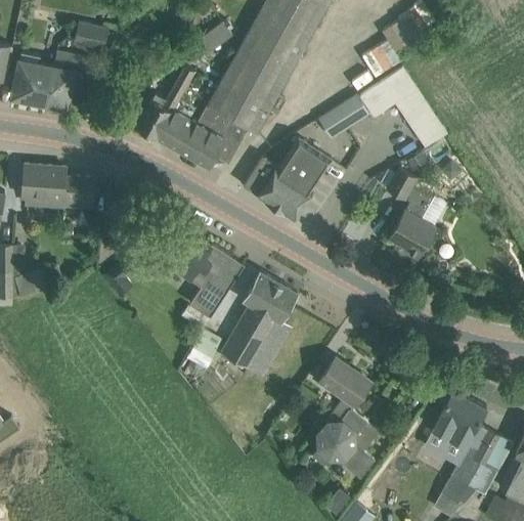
[(184,154),(210,168),(216,157),(228,164),(247,132),(255,137),(265,119),(331,0),(265,0),(266,1),(220,85),(208,105),(222,113),(212,131),(206,129),(198,144),(194,143),(184,154)]
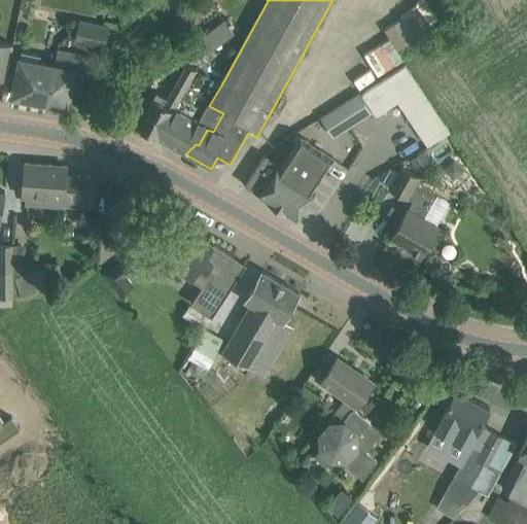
[(382,28),(390,39),(364,56),(375,73),(442,30),(423,1),(382,28)]
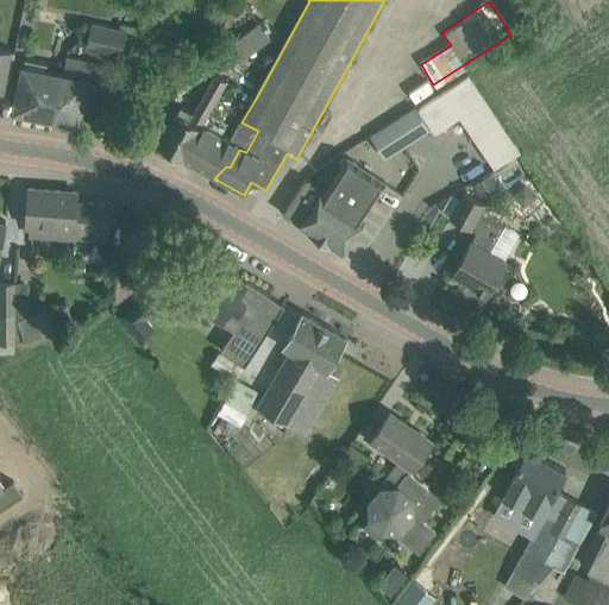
[(86,50),(121,58),(126,32),(90,25),(86,50)]
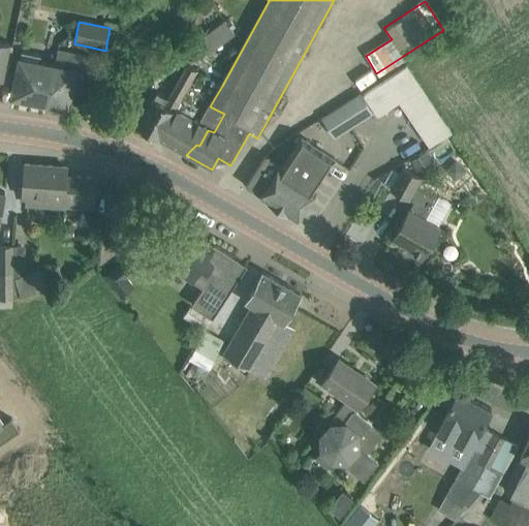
[(197,42),(208,56),(234,36),(224,23),(197,42)]
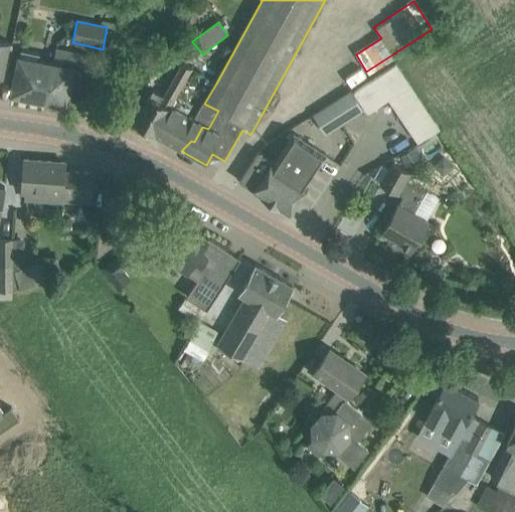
[(0,42),(0,79),(6,80),(12,45),(0,42)]
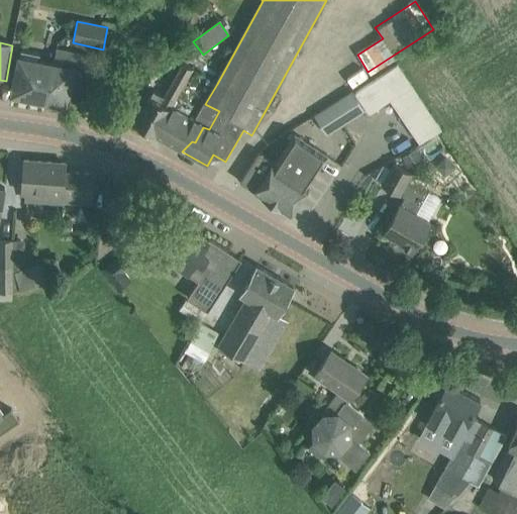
[(54,63),(49,63),(48,69),(53,70),(46,102),(55,103),(55,106),(62,107),(63,105),(67,106),(67,105),(78,108),(88,58),(57,50),(54,63)]
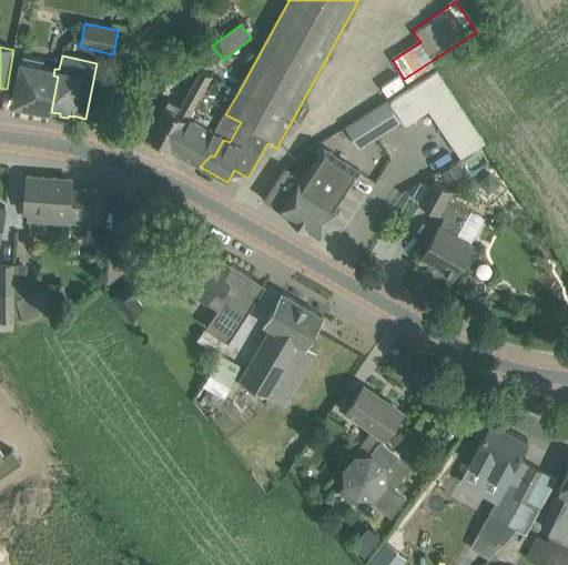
[(22,64),(21,64),(13,104),(51,112),(58,77),(53,76),(54,69),(43,66),(44,61),(23,58),(22,64)]
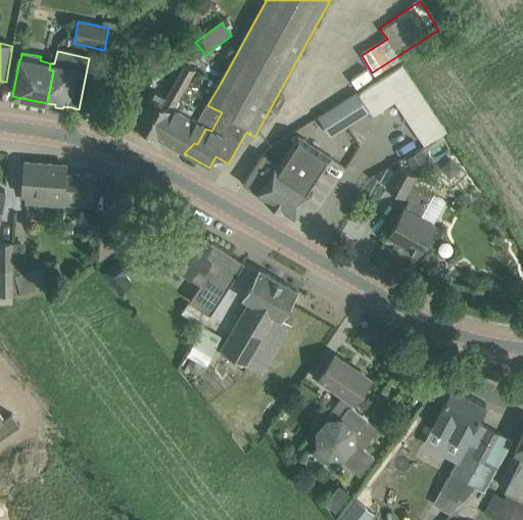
[(136,126),(156,138),(173,109),(194,72),(184,65),(165,99),(154,93),(136,126)]
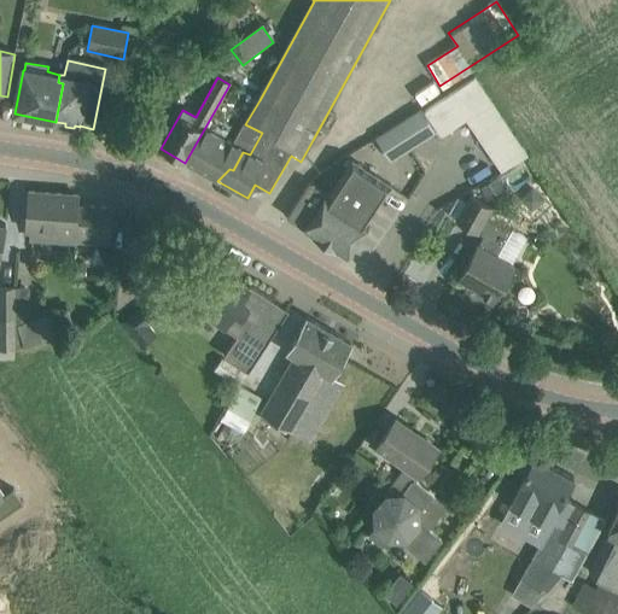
[(442,139),(467,122),(502,175),(529,157),(476,79),(424,113),(442,139)]
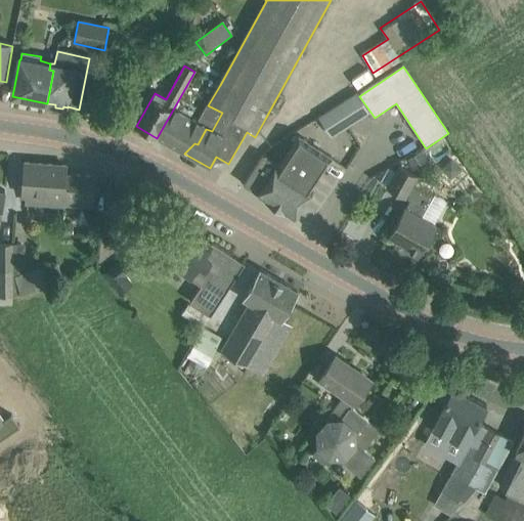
[(332,139),(369,115),(357,94),(318,119),(332,139)]
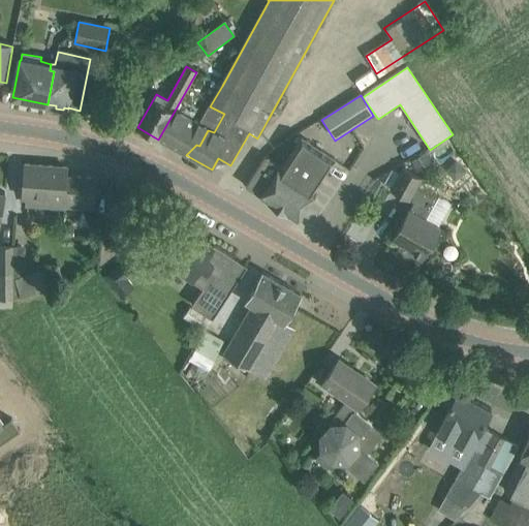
[(158,140),(186,155),(196,145),(199,146),(208,130),(214,132),(224,114),(210,106),(199,124),(175,111),(158,140)]
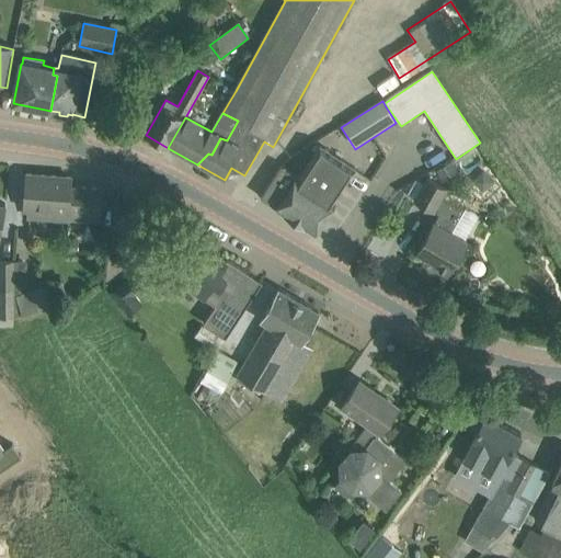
[(282,167),(261,198),(315,235),(354,171),(319,148),(298,178),(282,167)]
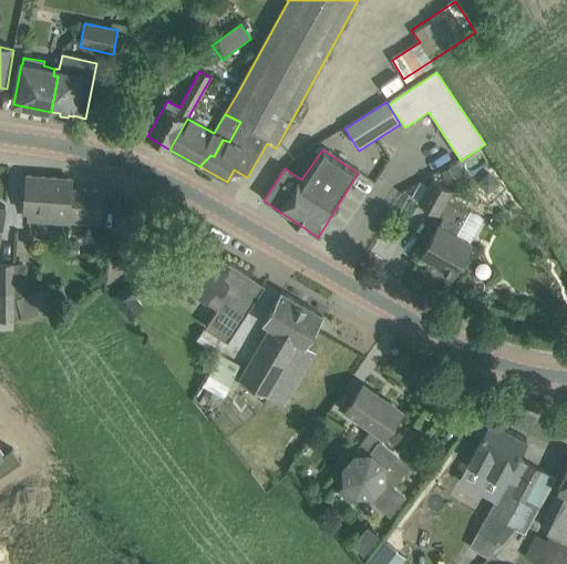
[(441,175),(449,187),(464,177),(456,165),(441,175)]
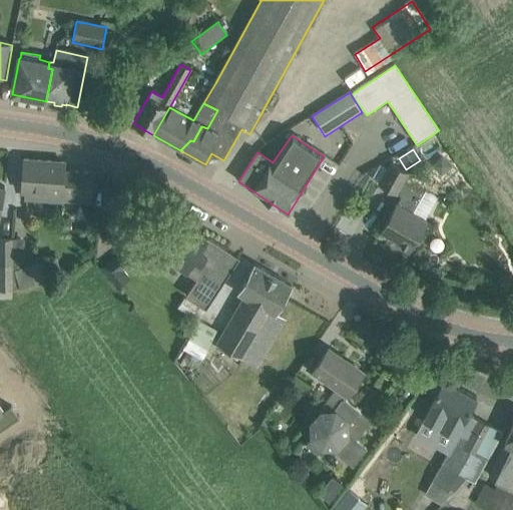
[(25,199),(62,202),(63,179),(63,171),(64,171),(65,164),(24,161),(21,191),(26,191),(25,199)]
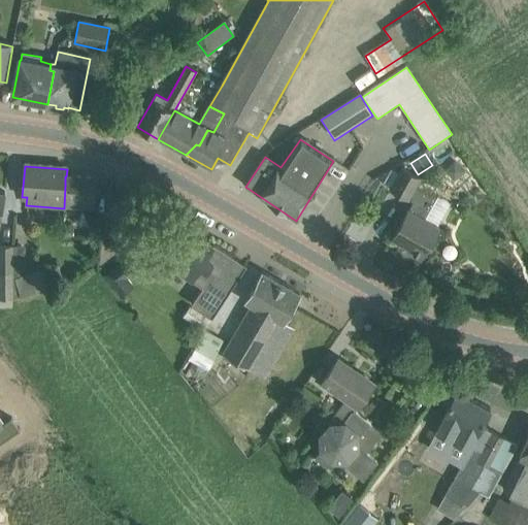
[(392,239),(423,257),(439,229),(424,221),(435,200),(416,188),(420,179),(402,169),(390,191),(408,201),(409,199),(414,202),(392,239)]
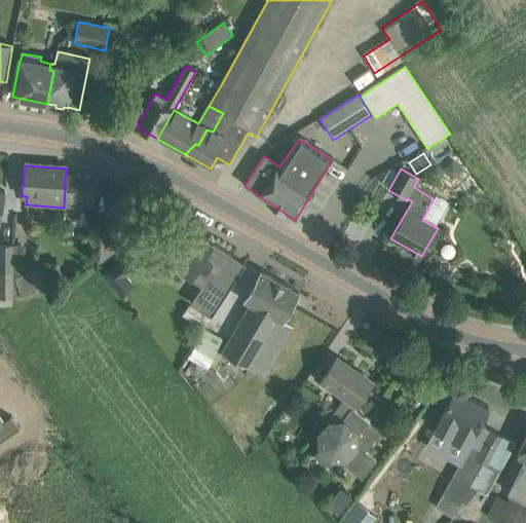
[(64,208),(94,210),(96,178),(66,176),(65,176),(65,184),(64,208)]
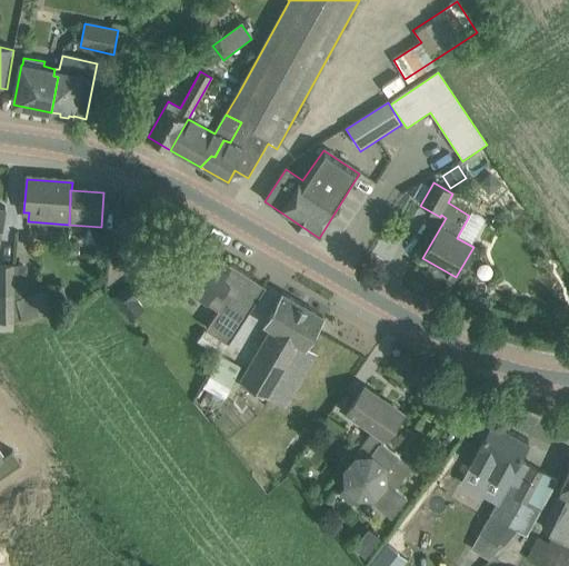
[(156,255),(173,229),(133,204),(117,230),(133,241),(119,264),(140,277),(156,255)]
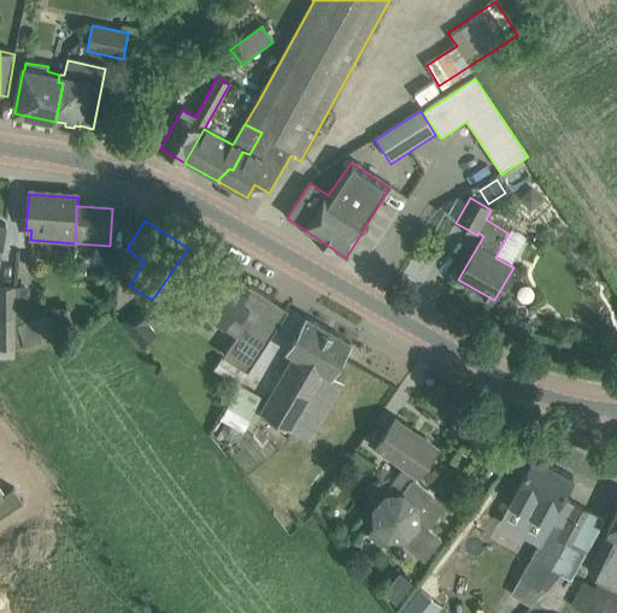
[(200,311),(218,323),(244,286),(211,264),(201,266),(181,296),(175,293),(162,312),(188,329),(200,311)]
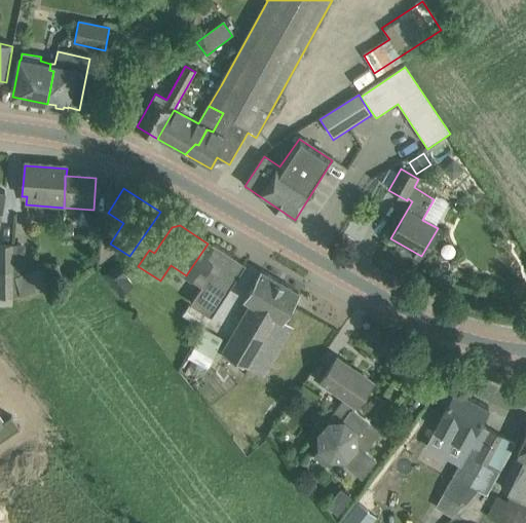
[(208,244),(186,275),(202,286),(190,304),(212,318),(246,266),(213,245),(212,247),(208,244)]
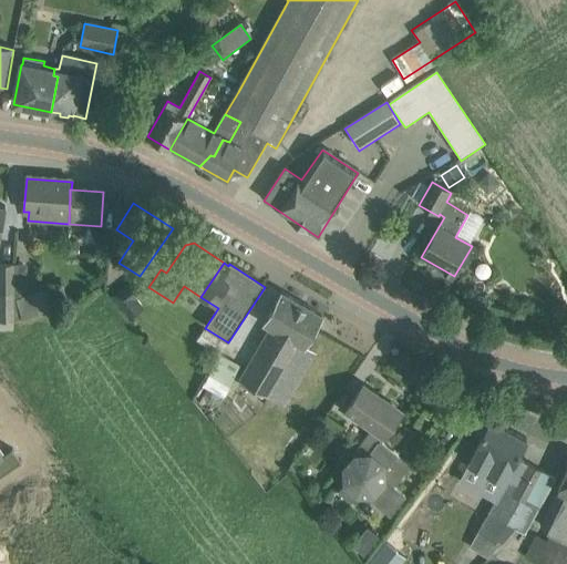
[(0,266),(0,322),(16,322),(16,300),(14,266),(0,266)]
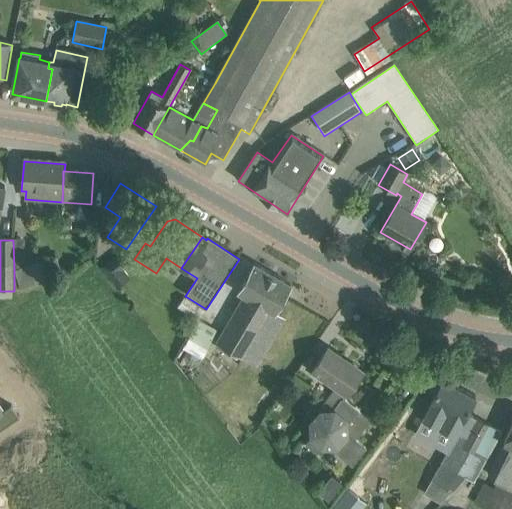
[(42,262),(14,271),(14,291),(48,280),(42,262)]
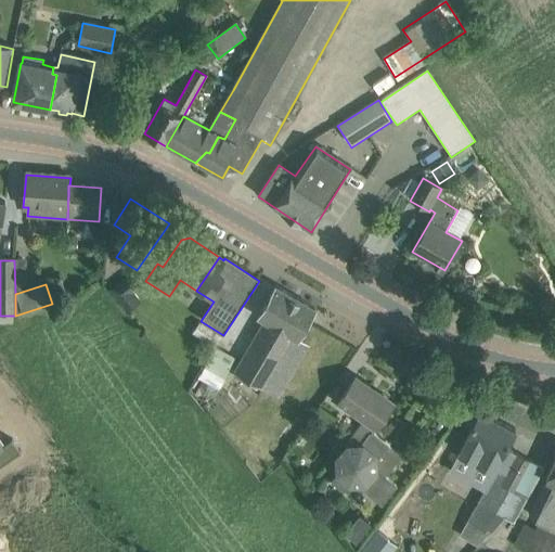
[(258,319),(265,322),(235,374),(261,388),(292,337),(297,341),(315,310),(276,287),(258,319)]
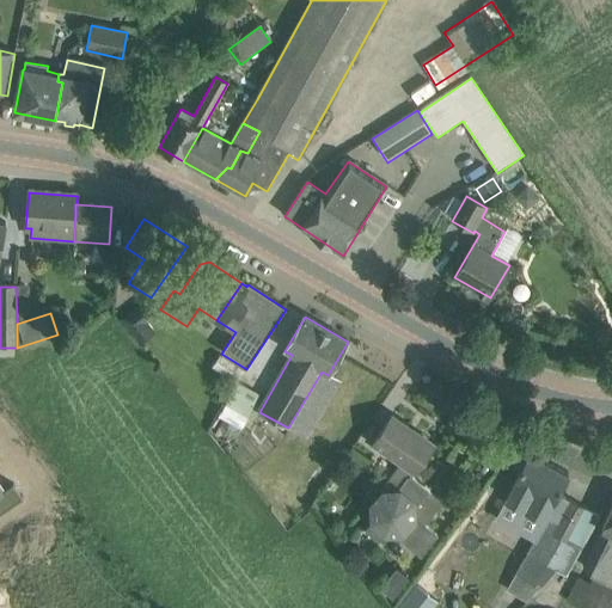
[(245,373),(220,356),(210,369),(236,386),(245,373)]
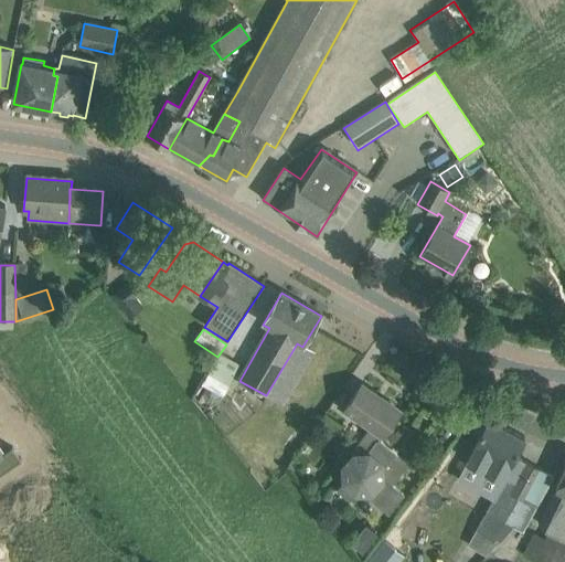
[(210,377),(227,385),(237,367),(220,358),(210,377)]
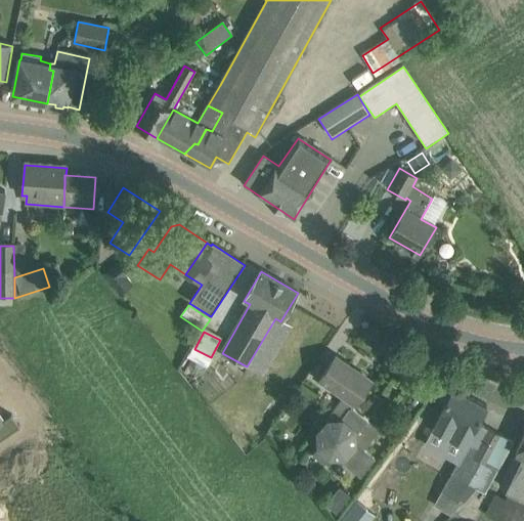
[(372,382),(336,357),(319,382),(344,398),(328,420),(342,421),(372,382)]
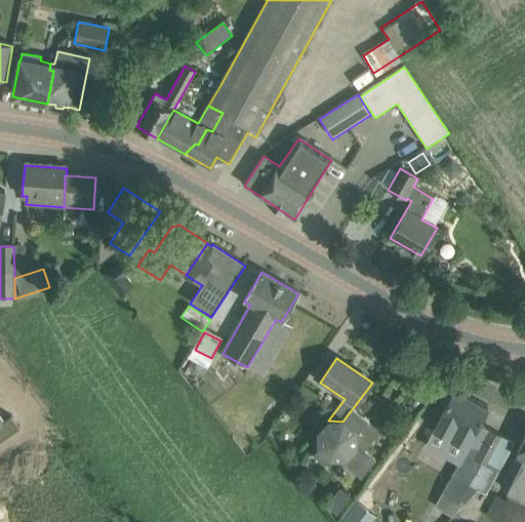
[(435,427),(470,446),(445,492),(465,504),(477,490),(486,495),(514,444),(487,430),(487,431),(478,426),(487,408),(468,397),(470,394),(452,385),(444,401),(447,403),(435,427)]
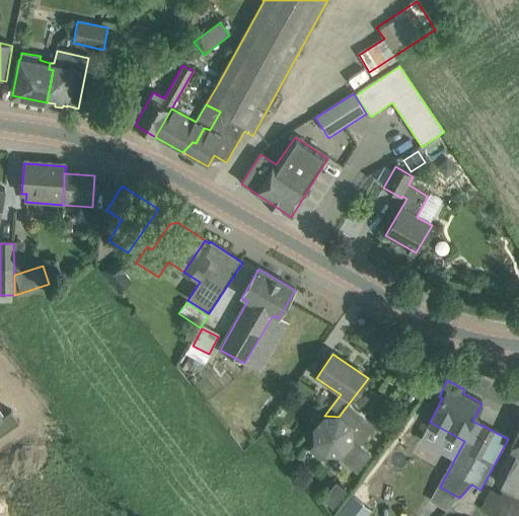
[(315,416),(308,425),(312,429),(313,445),(325,455),(332,454),(355,473),(369,455),(359,447),(374,428),(363,419),(365,417),(349,404),(339,417),(324,416),(321,420),(315,416)]
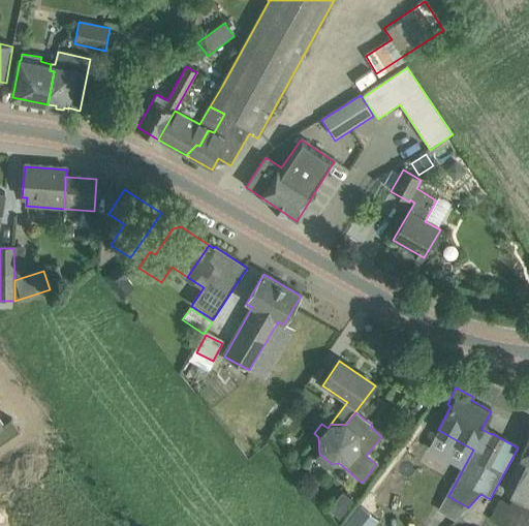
[(0,416),(0,446),(21,433),(11,420),(5,425),(0,416)]
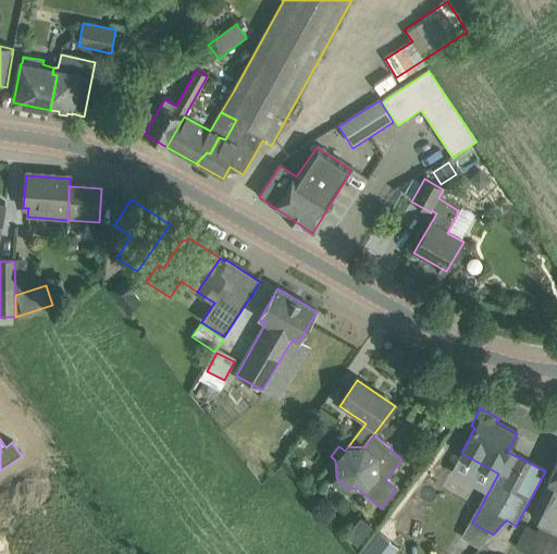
[(542,524),(556,530),(556,463),(548,482),(531,518),(542,524)]
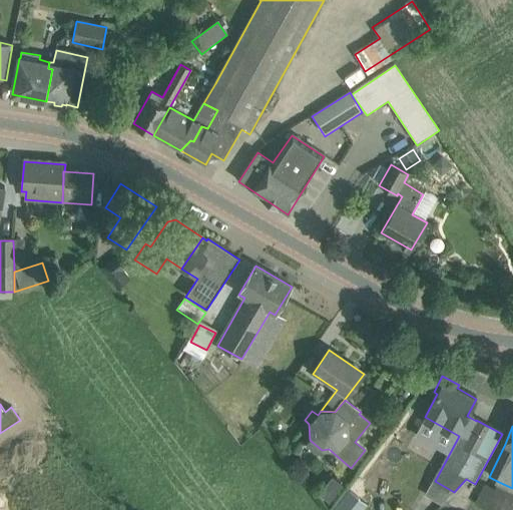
[(350,491),(335,509),(364,509),(368,505),(350,491)]
